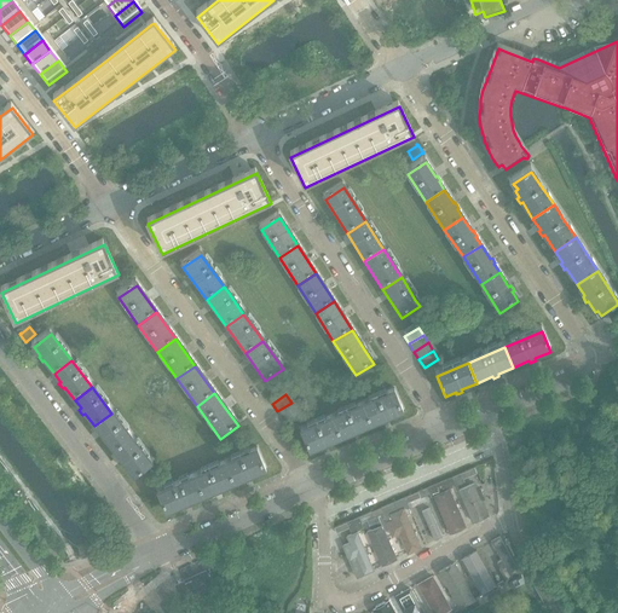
[(403,415),(394,394),(364,408),(373,428),(382,423),(382,426),(386,424),(388,423),(387,421),(403,415)]
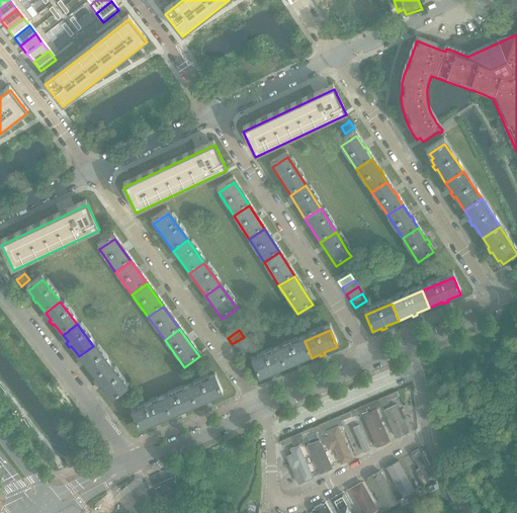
[(237,350),(248,343),(244,337),(232,344),(237,350)]
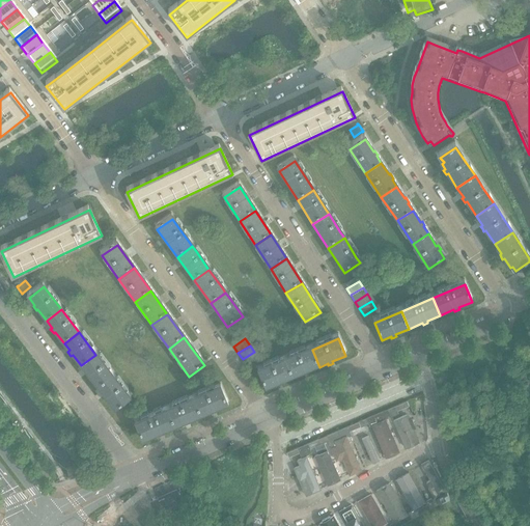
[(319,367),(312,350),(285,361),(293,379),(301,375),(302,377),(307,375),(306,372),(319,367)]
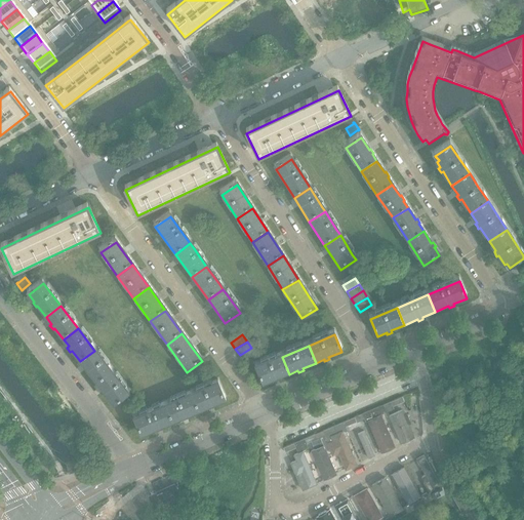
[(244,361),(255,353),(251,348),(240,355),(244,361)]
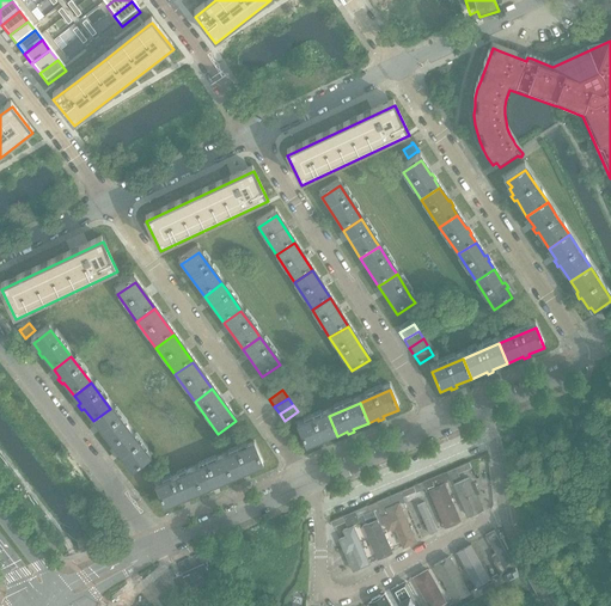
[(130,435),(126,429),(110,409),(93,421),(99,429),(98,430),(102,435),(103,434),(114,447),(130,435)]
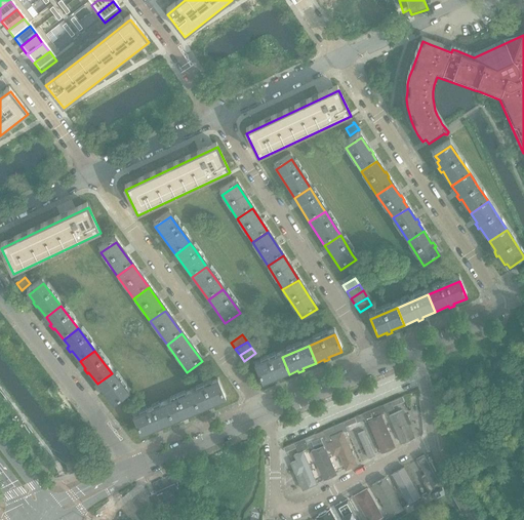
[(289,374),(282,357),(256,368),(264,386),(272,382),(273,384),(275,383),(278,382),(277,380),(289,374)]
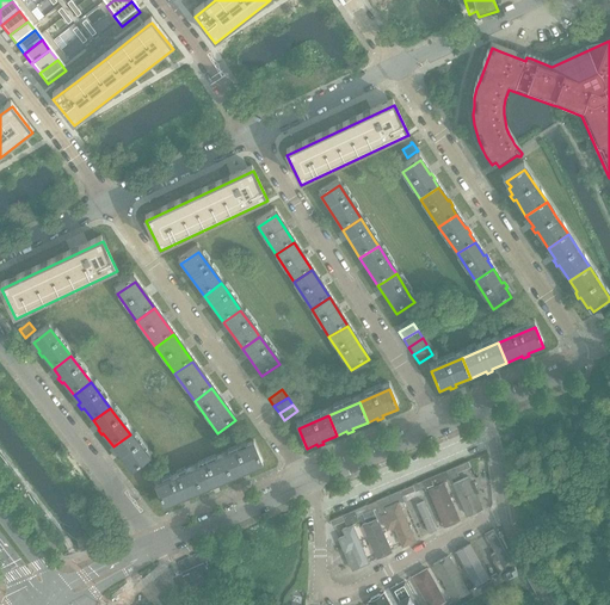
[(151,460),(146,454),(130,434),(114,446),(119,455),(118,456),(121,458),(122,461),(123,460),(134,473),(151,460)]
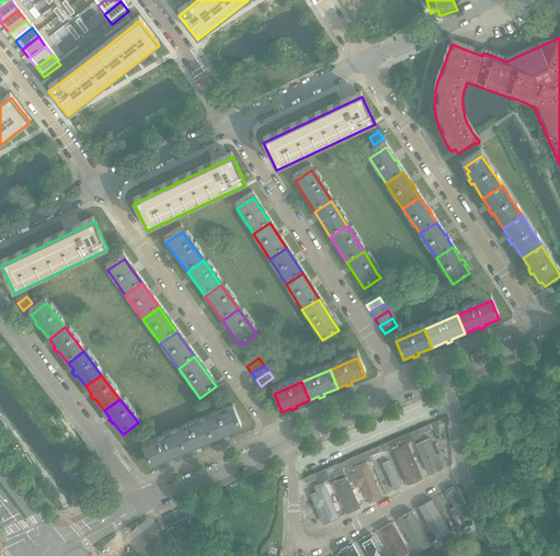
[(241,429),(233,411),(205,423),(213,441),(221,438),(223,440),(228,438),(227,435),(241,429)]
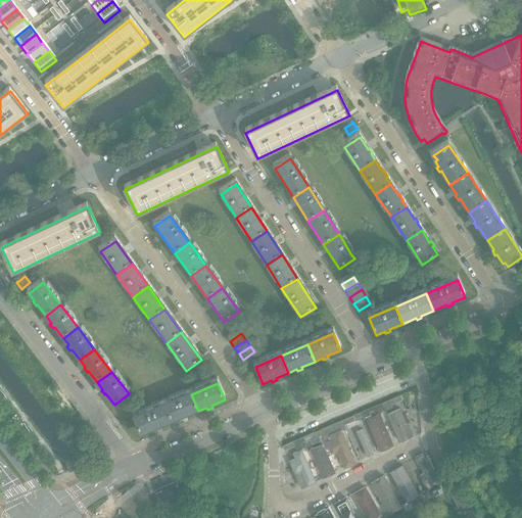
[(198,411),(191,394),(165,406),(173,422),(181,419),(181,420),(186,418),(186,417),(198,411)]
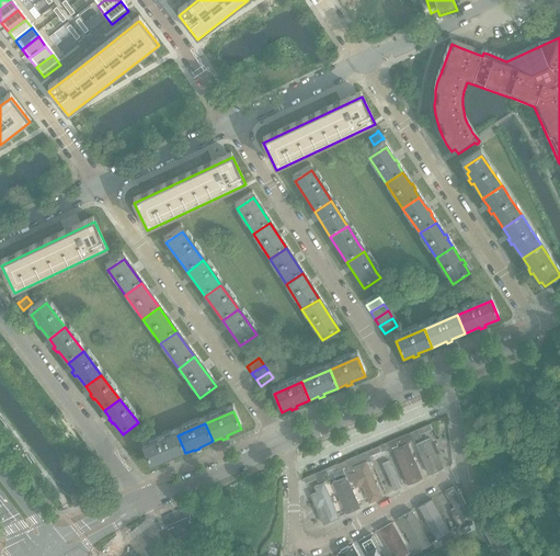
[(421,440),(433,435),(431,430),(419,435),(419,434),(410,439),(413,446),(422,443),(421,440)]
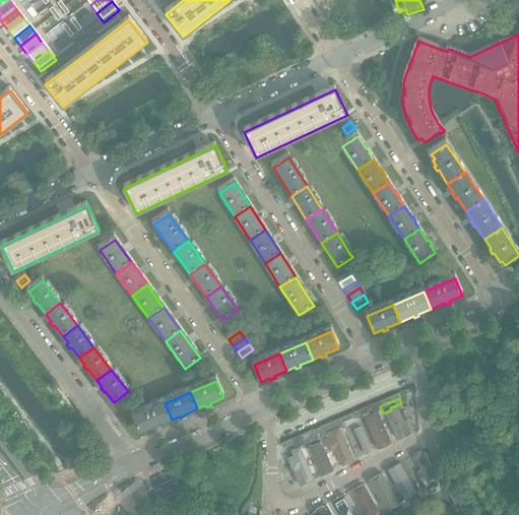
[(172,420),(165,403),(133,416),(140,433),(154,428),(154,429),(159,427),(158,426),(172,420)]
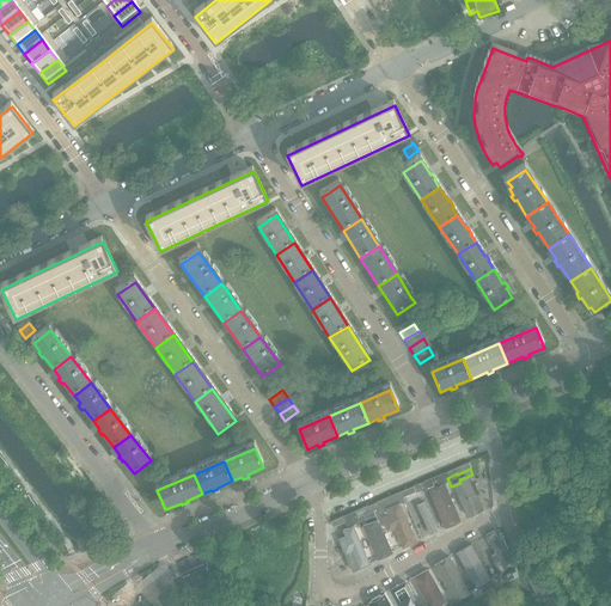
[(427,496),(451,487),(447,478),(443,479),(438,482),(423,488),(426,494),(427,494),(427,496)]
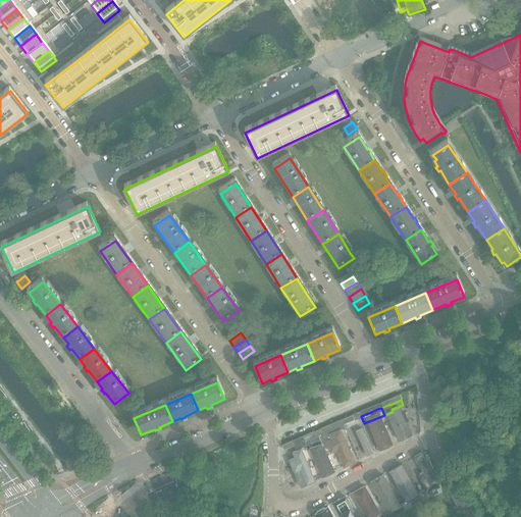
[(399,445),(415,437),(403,411),(387,418),(399,445)]
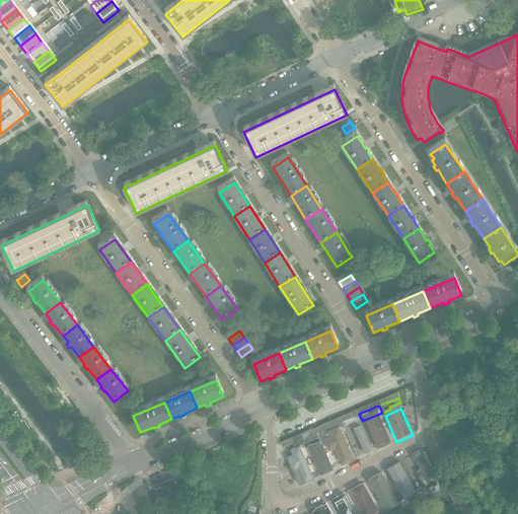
[(342,427),(361,420),(362,419),(361,419),(359,414),(356,416),(352,417),(340,422),(342,427)]
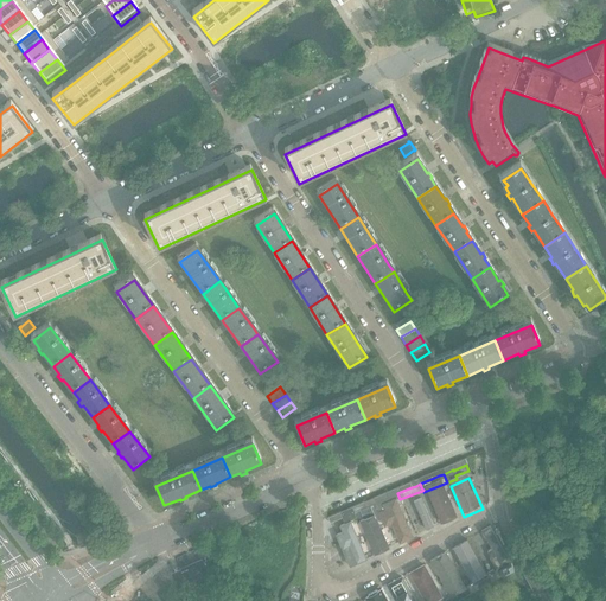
[(459,522),(445,491),(429,498),(442,529),(459,522)]
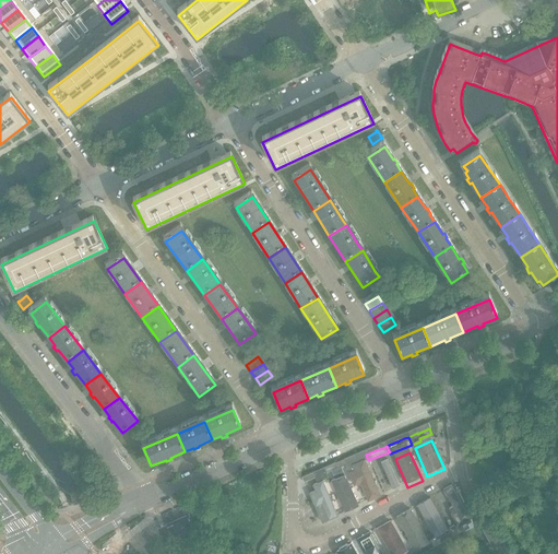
[(352,469),(365,463),(366,466),(369,463),(368,460),(366,455),(363,457),(357,459),(345,464),(347,469),(351,476),(355,474),(352,469)]
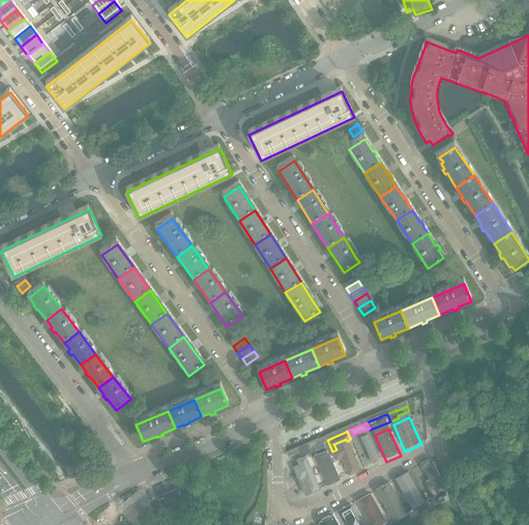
[(383,463),(372,437),(362,441),(374,467),(383,463)]
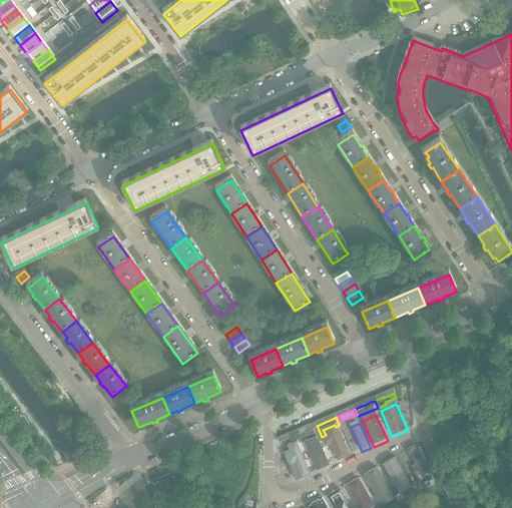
[(327,448),(322,437),(319,430),(317,426),(313,427),(309,429),(298,434),(300,438),(300,439),(314,433),(321,450),(327,448)]
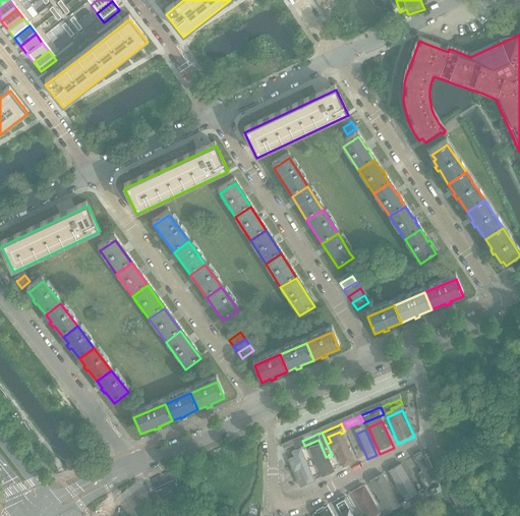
[(344,470),(356,464),(344,436),(331,442),(327,444),(332,455),(336,453),(344,470)]
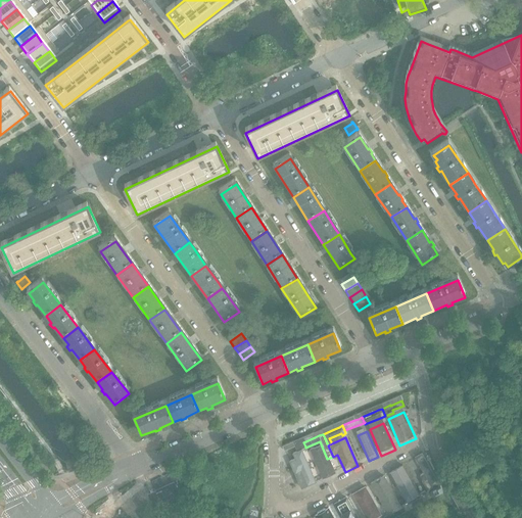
[(307,453),(305,448),(305,446),(303,442),(299,443),(295,445),(283,451),(285,456),(295,452),(297,457),(303,455),(307,453)]
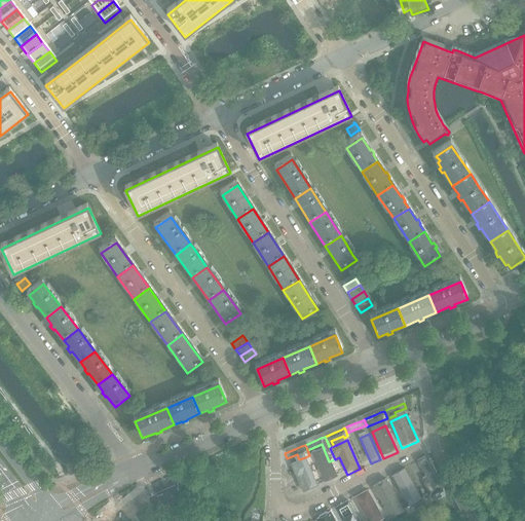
[(337,480),(324,450),(311,455),(326,485),(337,480)]
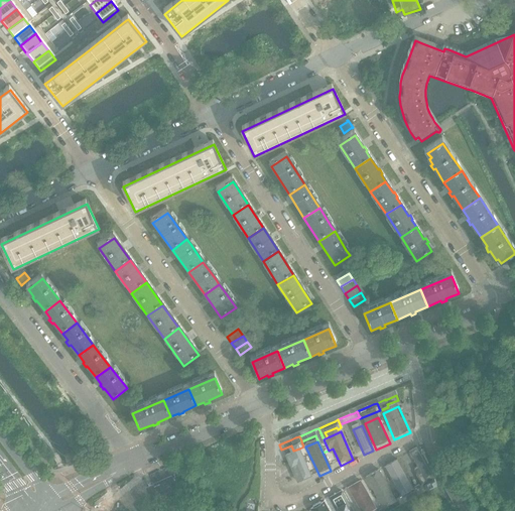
[(297,467),(305,484),(315,479),(301,449),(291,453),(292,456),(286,459),(290,470),(297,467)]
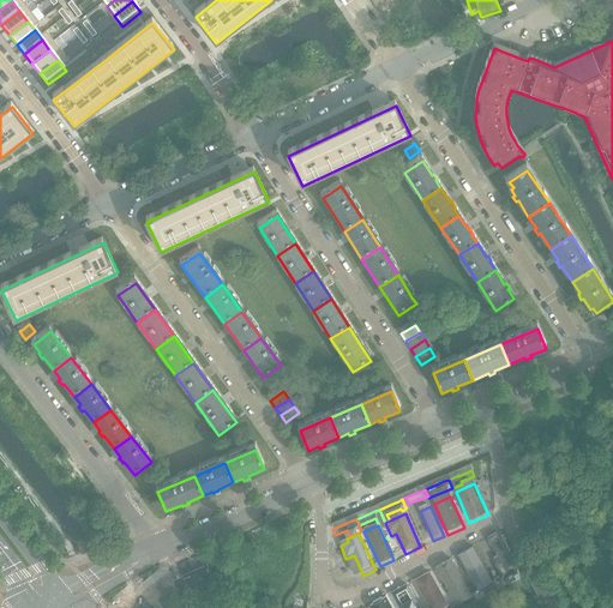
[(516,572),(498,539),(490,543),(499,559),(494,561),(504,578),(516,572)]
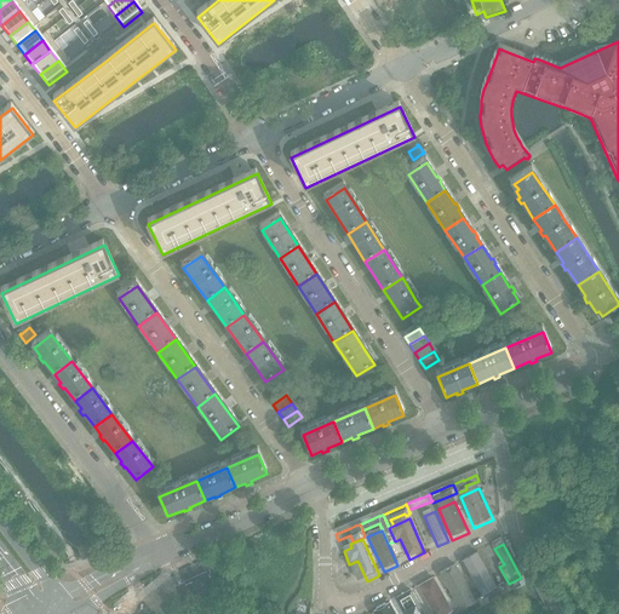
[(499,591),(480,556),(469,562),(489,597),(499,591)]
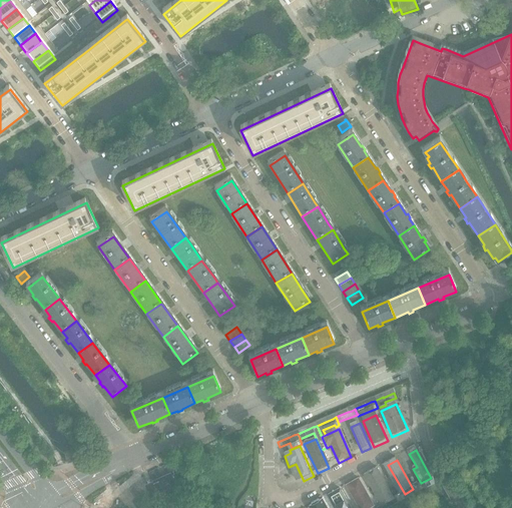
[(395,500),(379,470),(365,478),(380,507),(383,507),(395,500)]
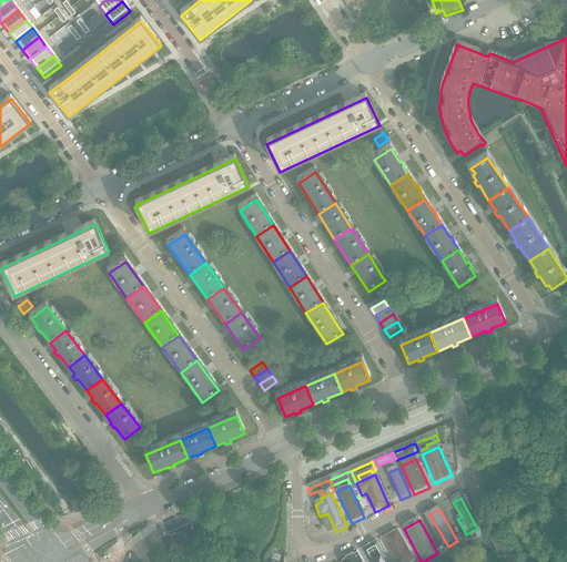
[(414,561),(398,531),(384,540),(395,561),(414,561)]
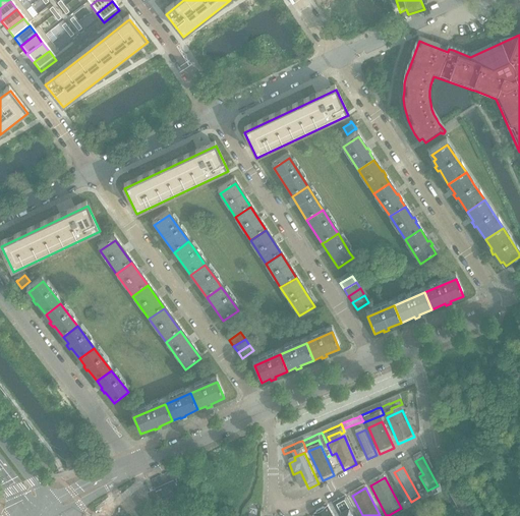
[(430,500),(442,494),(440,490),(429,496),(427,494),(425,496),(424,494),(419,497),(420,500),(421,500),(423,504),(426,502),(430,500)]
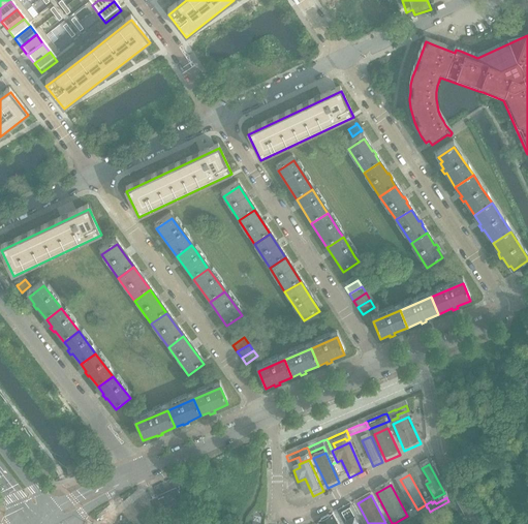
[(361,523),(352,506),(339,514),(344,523),(361,523)]
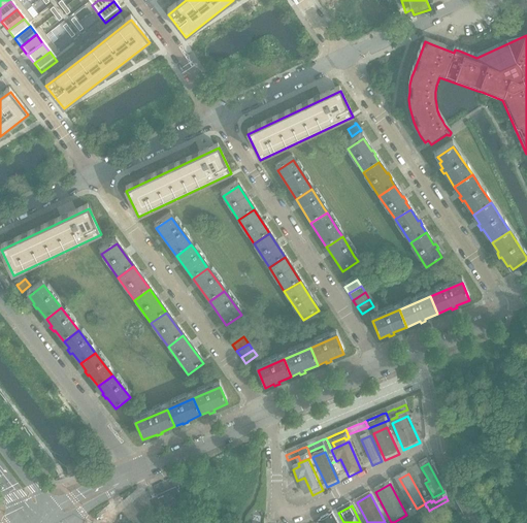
[(418,517),(429,511),(427,507),(416,513),(415,511),(406,515),(407,517),(410,521),(414,519),(418,517)]
